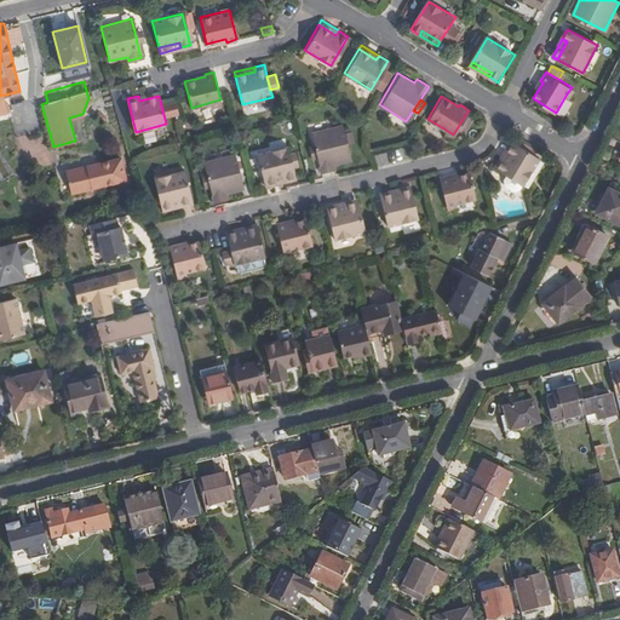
[(313,144),(316,155),(320,171),(334,167),(332,162),(349,158),(340,124),(310,131),(313,144)]
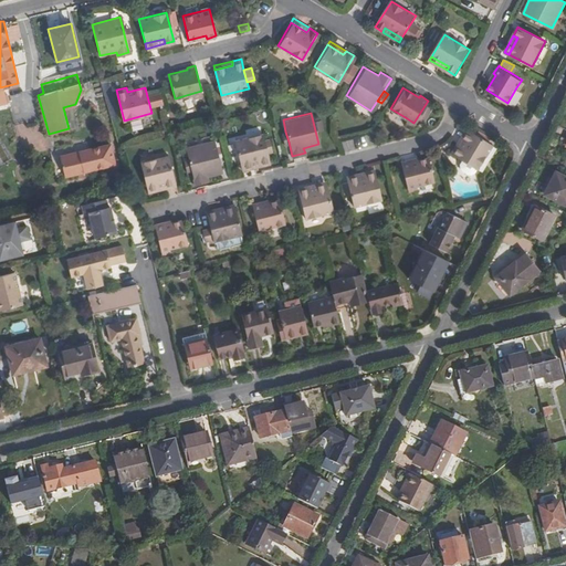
[(461,147),(471,132),(467,128),(457,145),(461,147)]
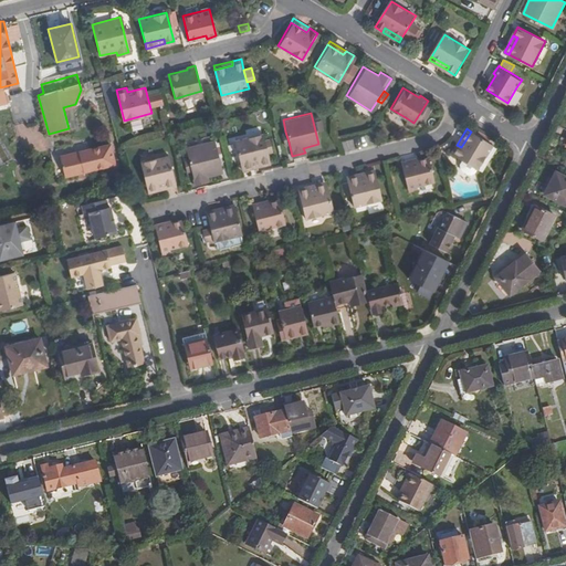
[(234,139),(241,165),(259,160),(260,165),(270,161),(268,152),(264,139),(262,132),(234,139)]
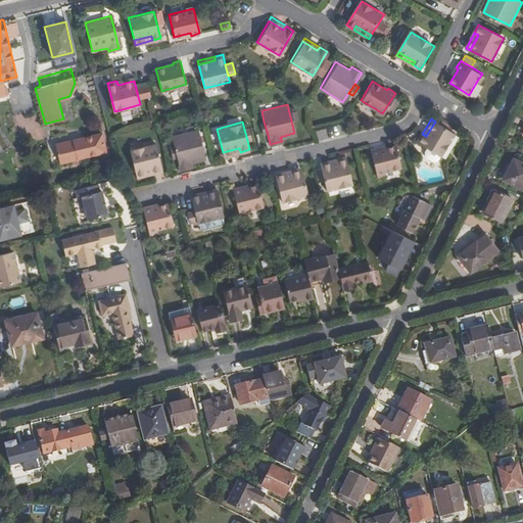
[(456,133),(435,122),(426,136),(422,134),(417,142),(428,148),(441,155),(442,156),(456,133)]
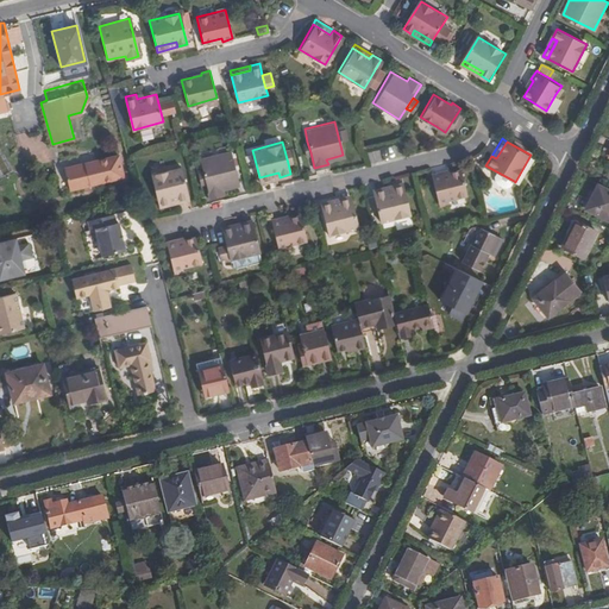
[(399,158),(396,146),(371,150),(374,162),(399,158)]
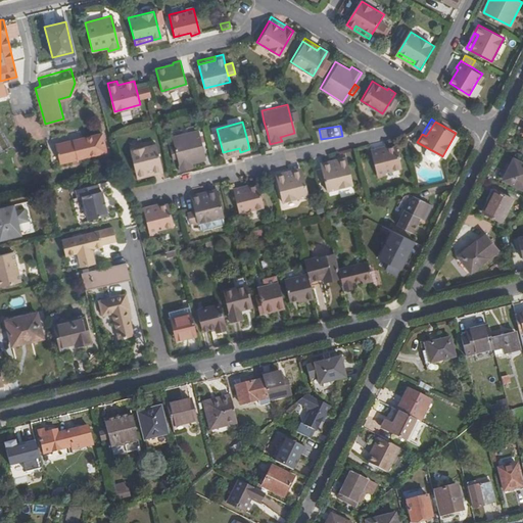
[(175,146),(177,156),(181,169),(192,167),(191,161),(206,158),(199,129),(172,136),(175,146)]
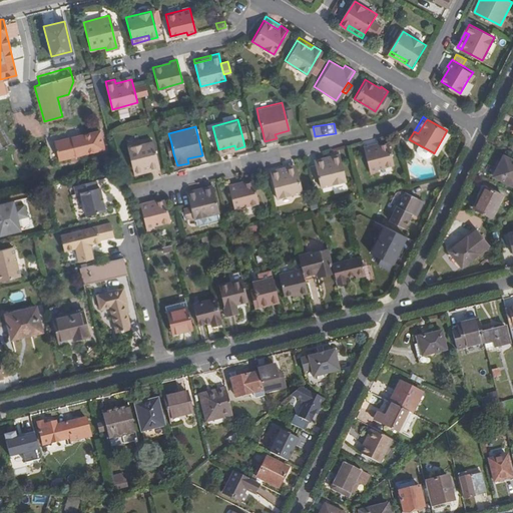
[(100,129),(54,140),(59,158),(70,156),(71,159),(76,158),(75,154),(104,147),(100,129)]
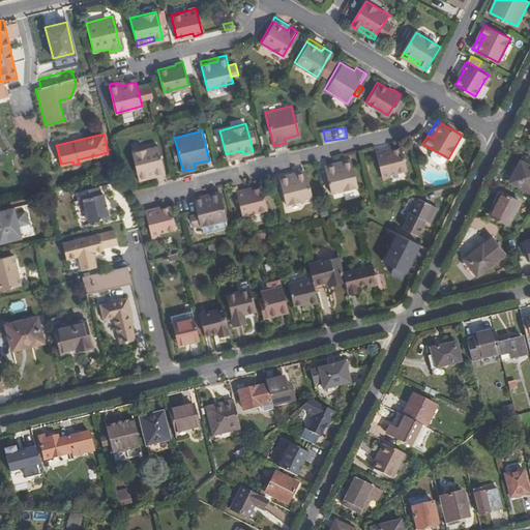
[(140,178),(148,176),(147,173),(164,169),(158,144),(133,151),(140,178)]
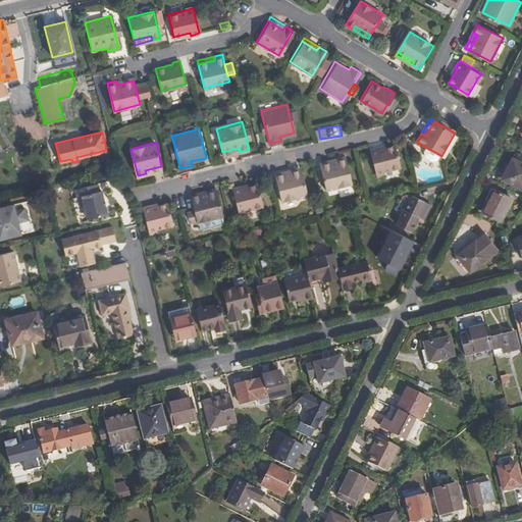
[(377,171),(385,169),(402,165),(396,144),(379,148),(379,146),(370,148),(377,171)]
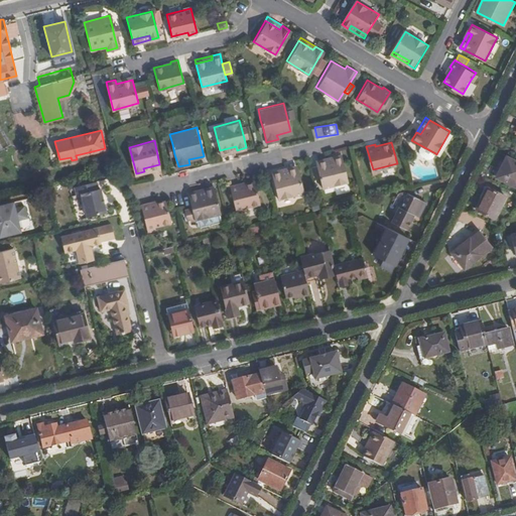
[(236,146),(220,150),(221,154),(237,150),(236,146)]
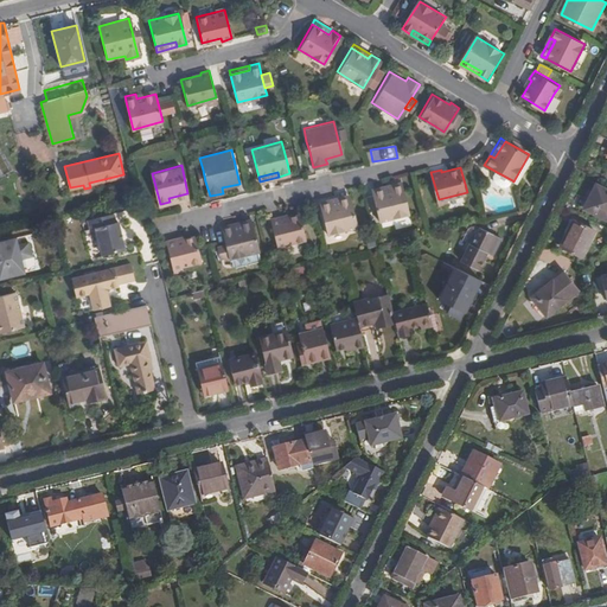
[(511,185),(512,180),(497,172),(494,177),(493,180),(496,183),(498,186),(502,187),(505,187),(511,185)]
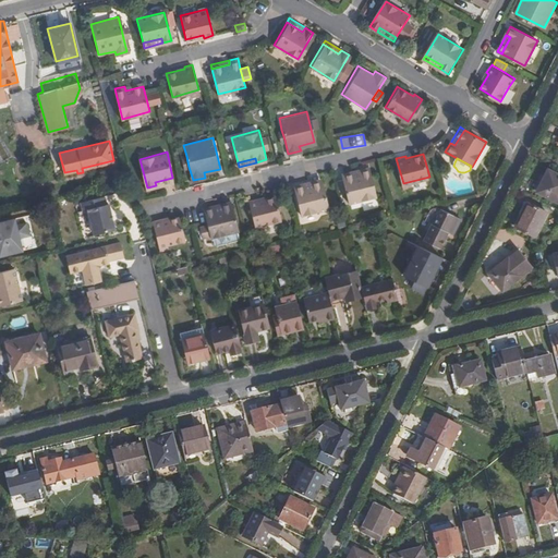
[(371,166),(360,168),(361,173),(343,178),(350,202),(378,195),(371,166)]
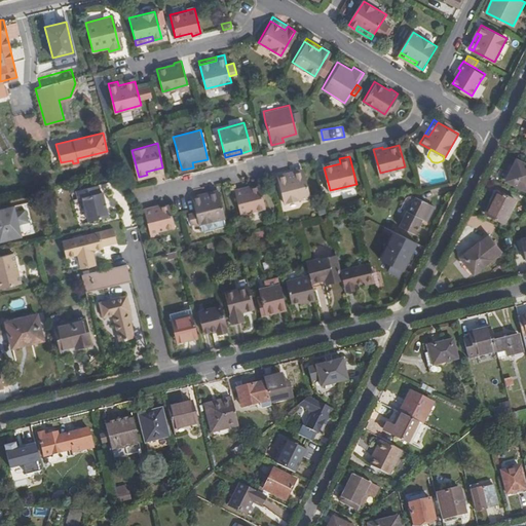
[(340,163),(339,158),(323,162),(324,167),(340,163)]
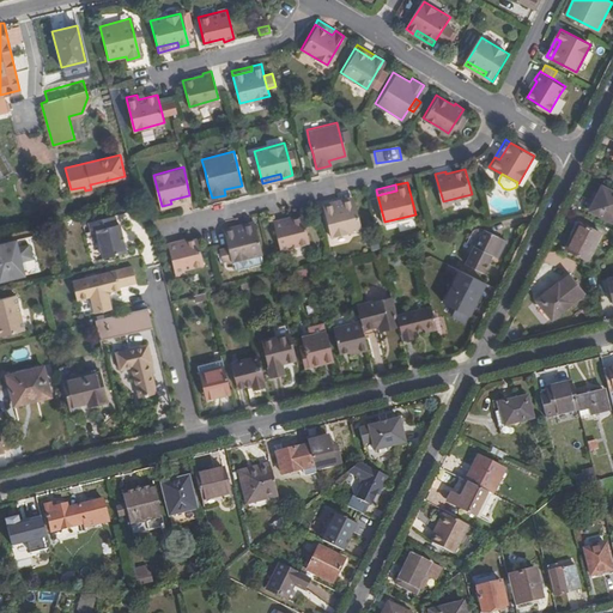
[(612,190),(605,187),(592,212),(612,222),(612,190)]
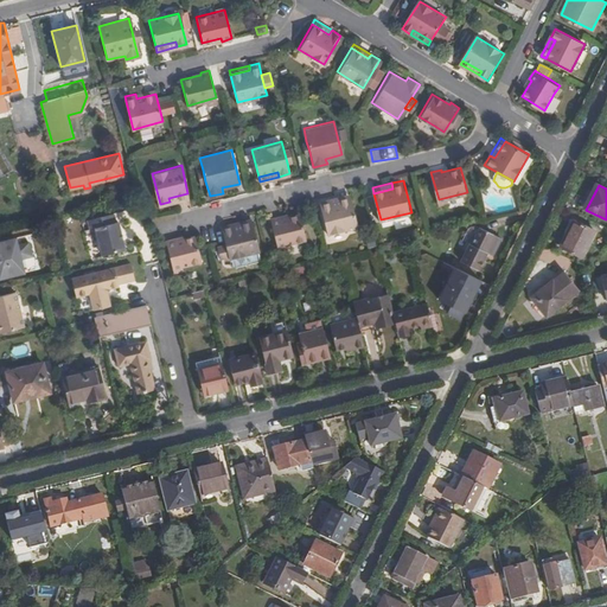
[(351,192),(331,198),(332,203),(352,198),(351,192)]
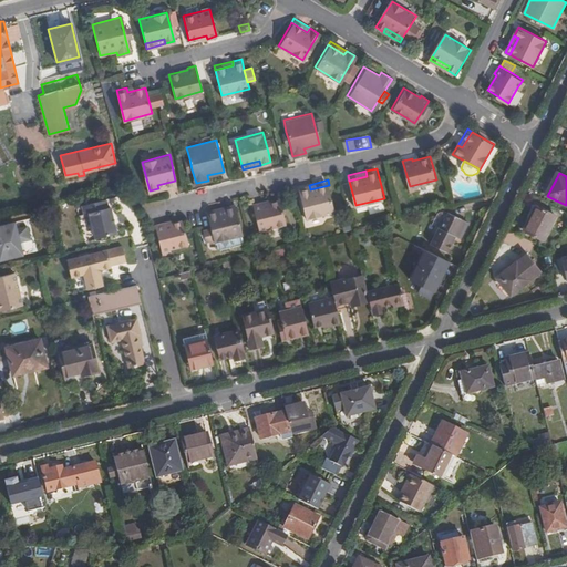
[(310,189),(309,185),(299,187),(307,217),(334,209),(329,185),(310,189)]
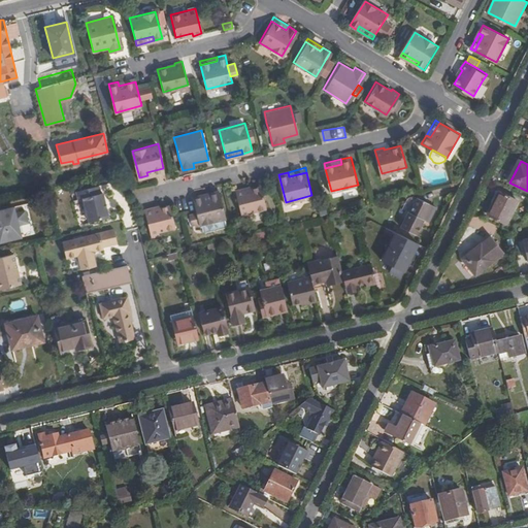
[(91,221),(110,216),(104,192),(100,192),(99,185),(76,190),(78,198),(85,197),(91,221)]
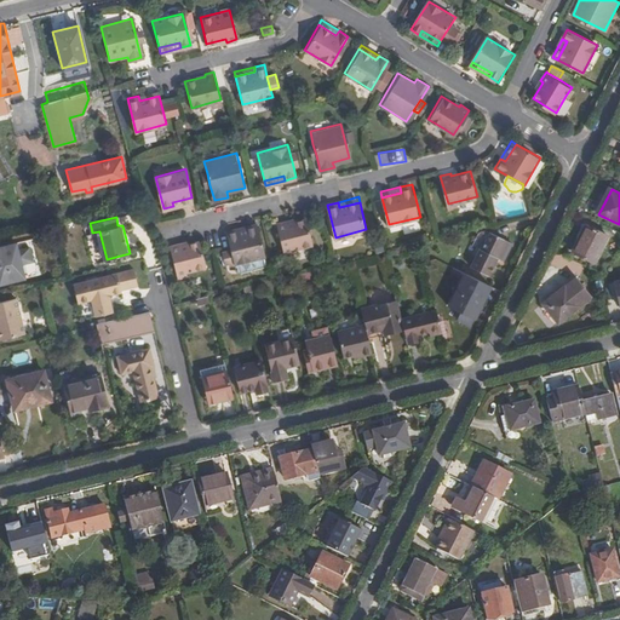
[(285,250),(294,247),(314,242),(306,217),(287,222),(286,219),(277,222),(285,250)]
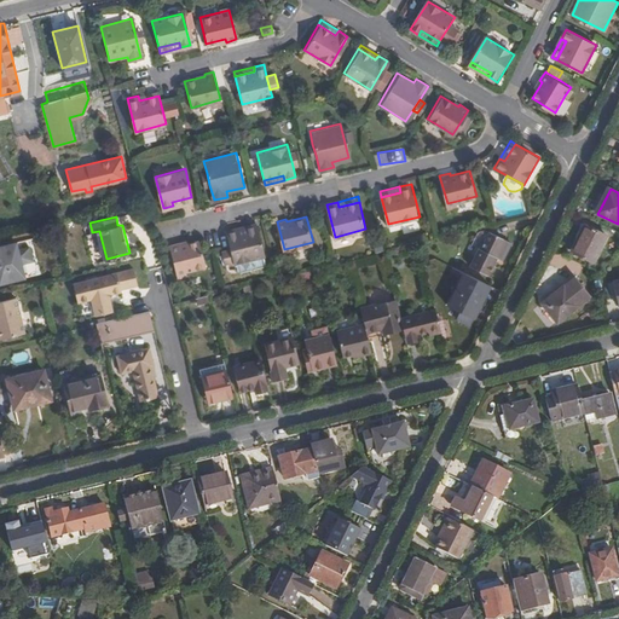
[(258,221),(238,226),(239,231),(259,226),(258,221)]
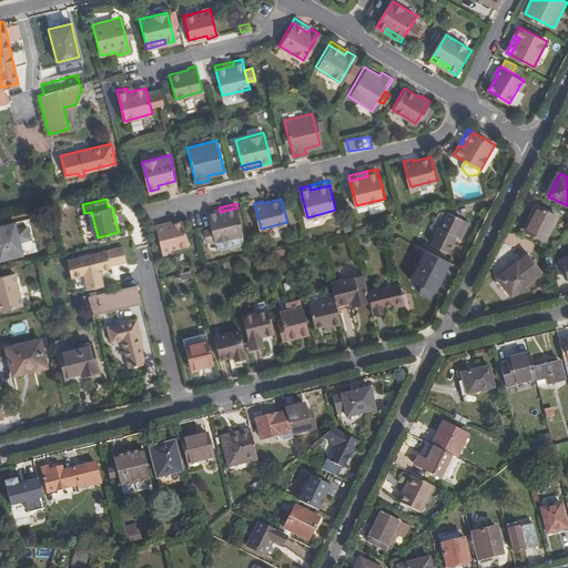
[(527,231),(547,241),(559,216),(538,206),(527,231)]
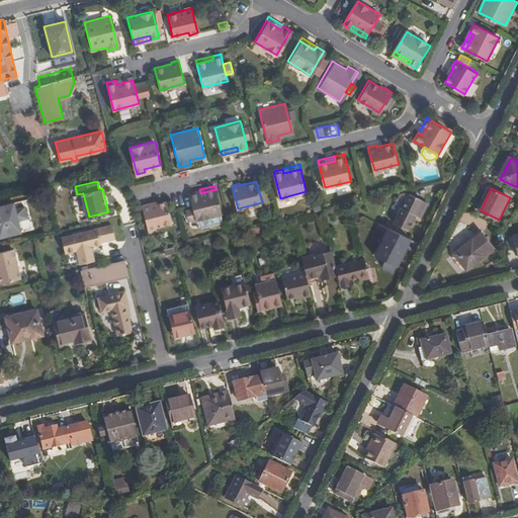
[(200,193),(199,189),(190,191),(195,207),(188,209),(190,220),(198,218),(198,219),(223,212),(217,189),(200,193)]
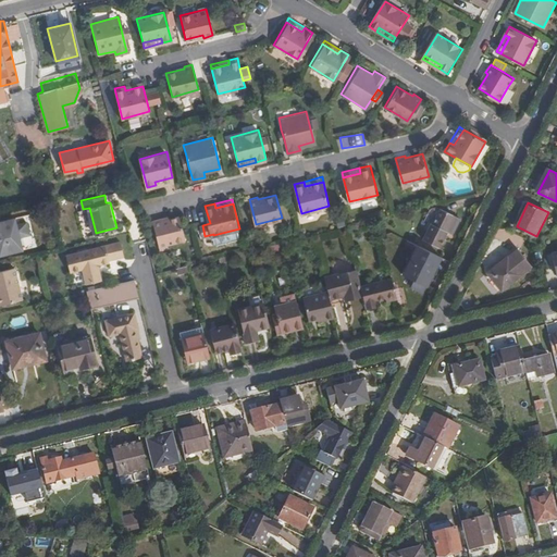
[(446,226),(453,214),(442,209),(435,222),(433,221),(425,236),(441,245),(449,229),(446,226)]
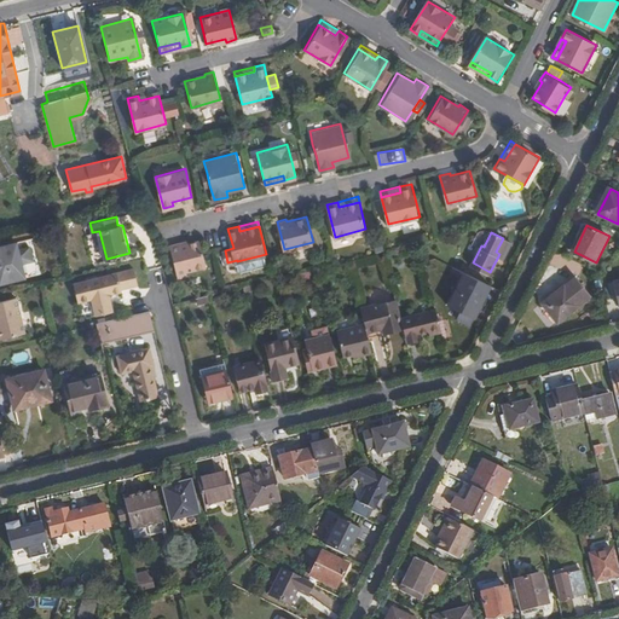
[(508,241),(503,238),(496,252),(499,254),(508,241)]
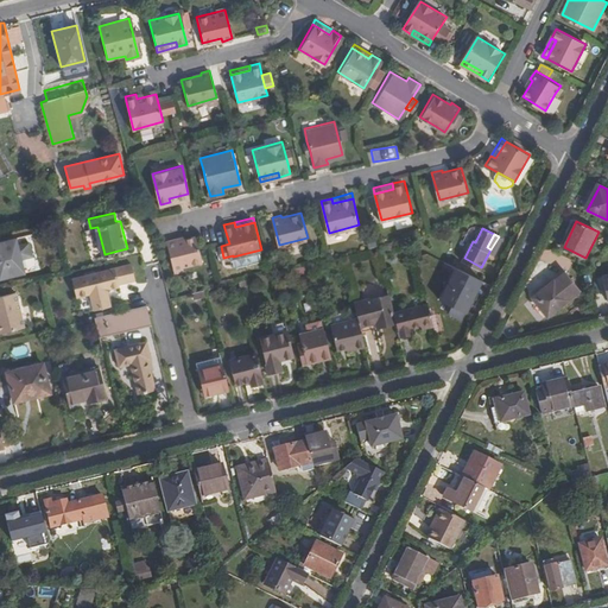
[(169,240),(176,267),(185,265),(206,260),(198,235),(179,240),(178,238),(169,240)]
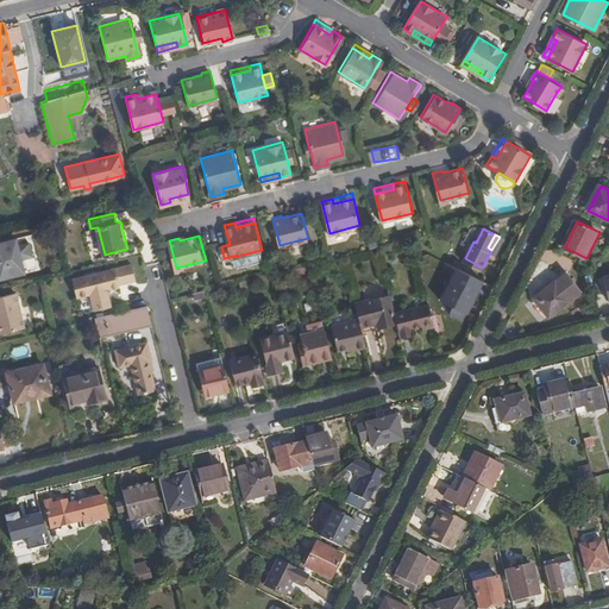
[(0,276),(0,277),(25,271),(22,257),(32,255),(30,242),(18,244),(17,238),(0,240),(0,276)]
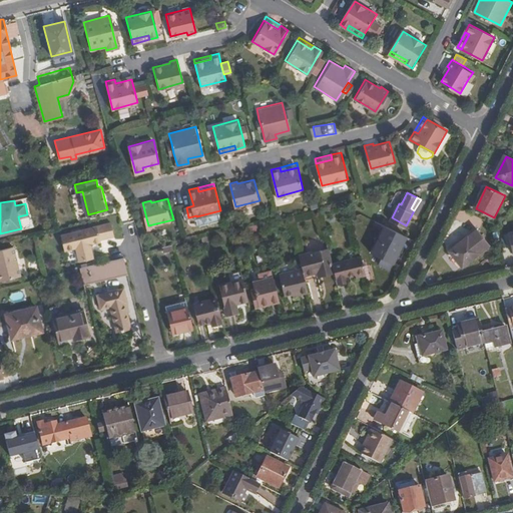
[(81,260),(102,254),(99,241),(101,237),(115,233),(112,221),(62,233),(66,249),(77,246),(81,260)]
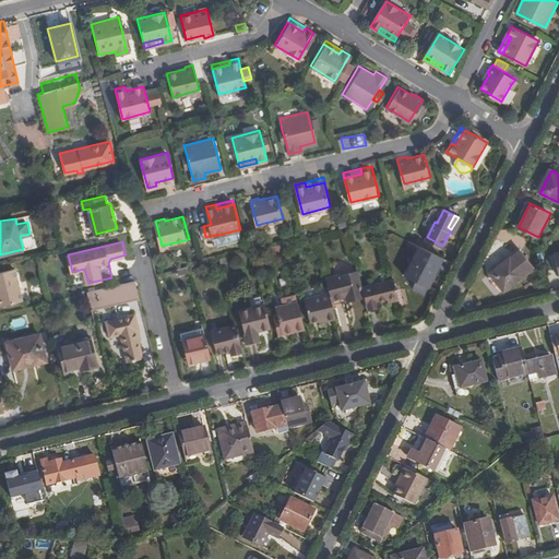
[(286,242),(272,246),(274,252),(287,249),(286,242)]
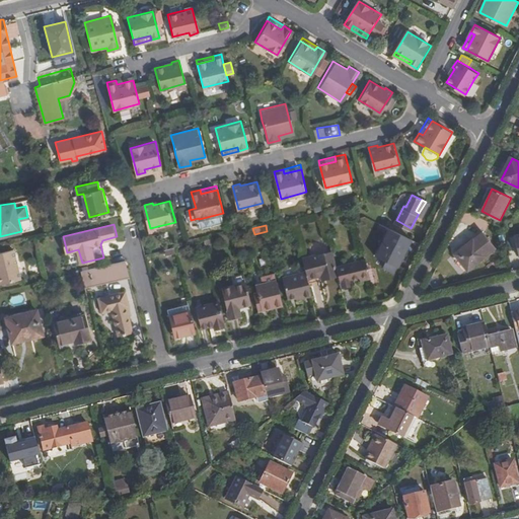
[(410,236),(390,227),(376,253),(397,266),(404,252),(401,251),(410,236)]
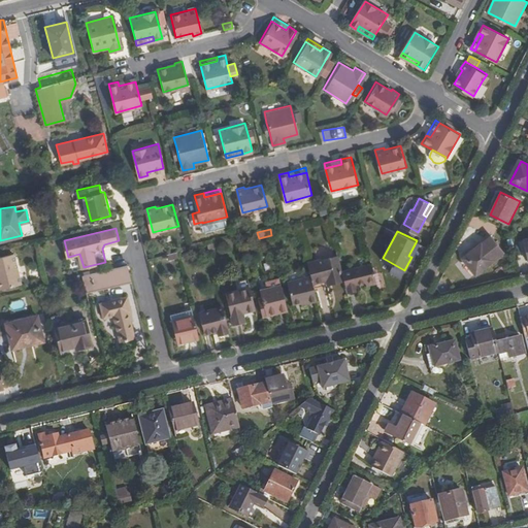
[(491,237),(485,242),(491,250),(489,252),(495,260),(504,253),(491,237)]
